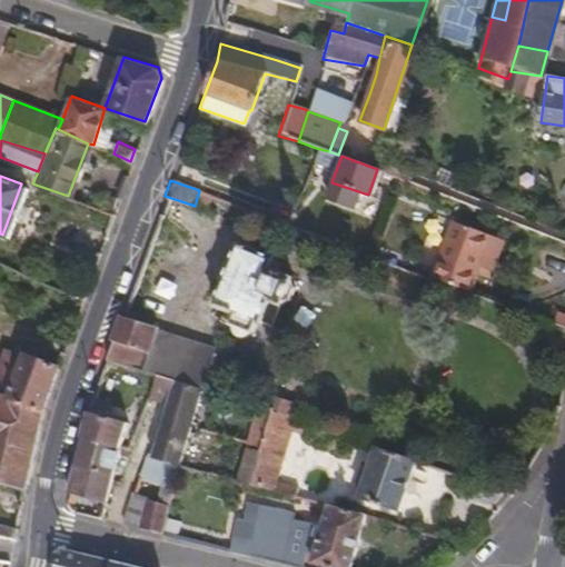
[(481,264),(485,252),(489,255),(496,235),(454,218),(432,276),(471,290),(481,264)]
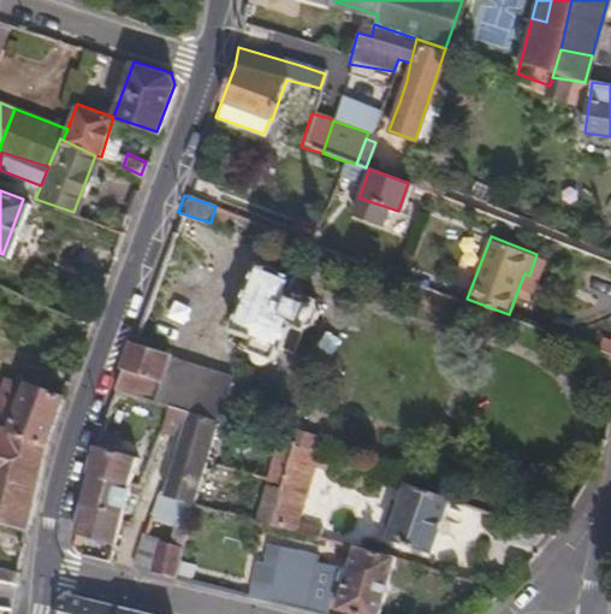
[(533,290),(545,258),(537,254),(529,276),(525,273),(520,285),(533,290)]
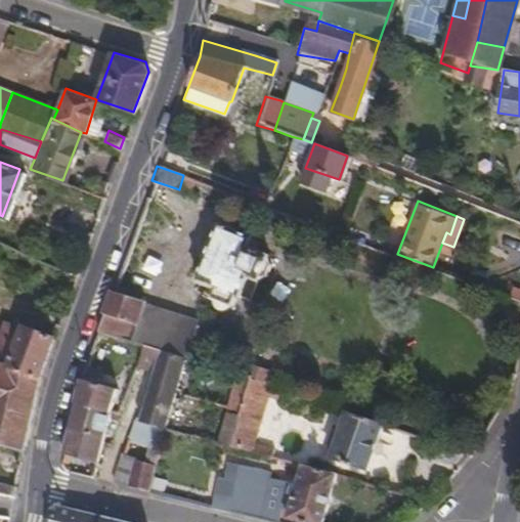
[(264,273),(268,262),(265,256),(266,253),(247,246),(250,234),(216,221),(197,279),(214,286),(210,298),(213,299),(214,304),(215,307),(218,308),(222,308),(227,304),(231,305),(235,292),(239,293),(245,274),(257,279),(259,274),(264,273)]
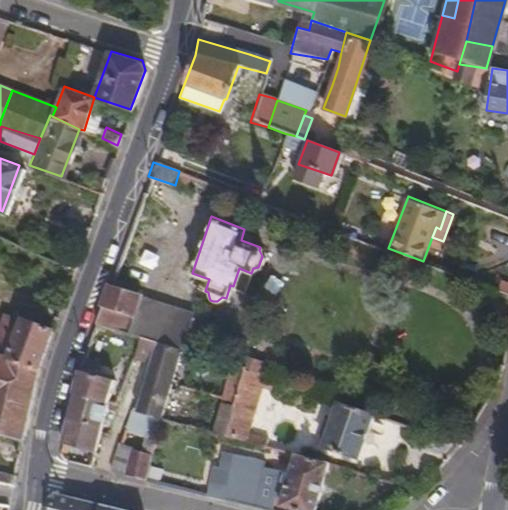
[(125,332),(138,294),(109,281),(107,280),(98,304),(100,304),(94,322),(125,332)]
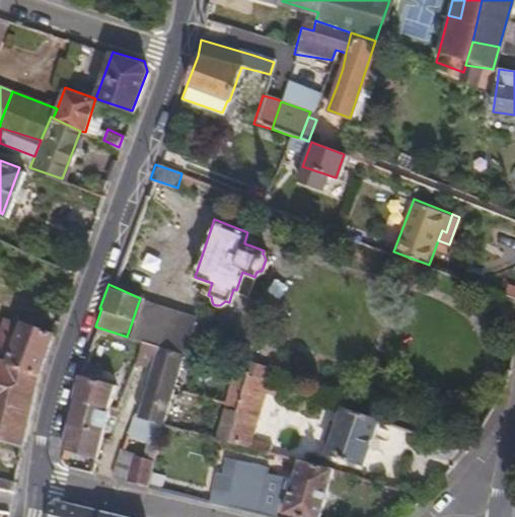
[(0,359),(39,373),(52,333),(21,322),(19,323),(2,317),(0,323),(0,359)]
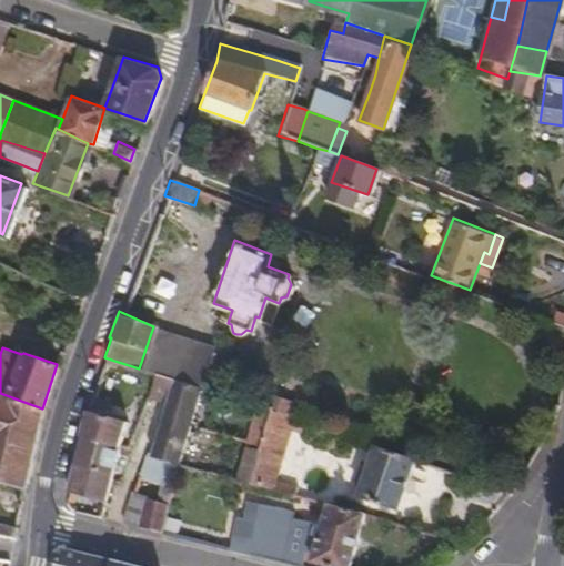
[(185,441),(202,390),(155,374),(147,398),(165,405),(149,457),(179,466),(185,441)]
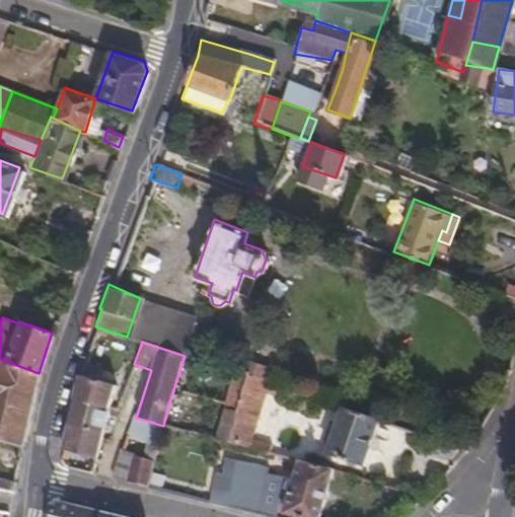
[(0,439),(21,445),(33,390),(39,373),(0,359),(0,439)]
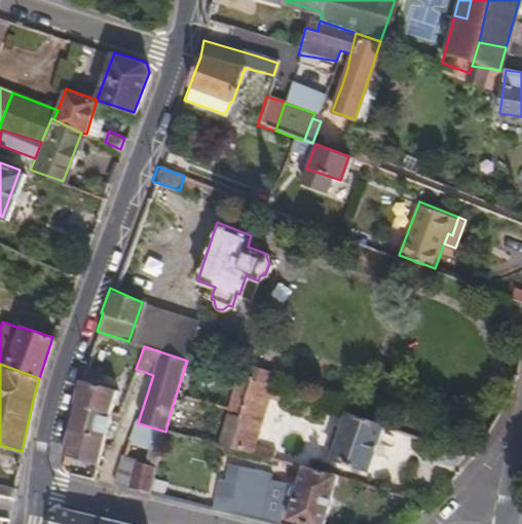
[(113,403),(96,396),(99,386),(82,380),(76,402),(108,415),(113,403)]
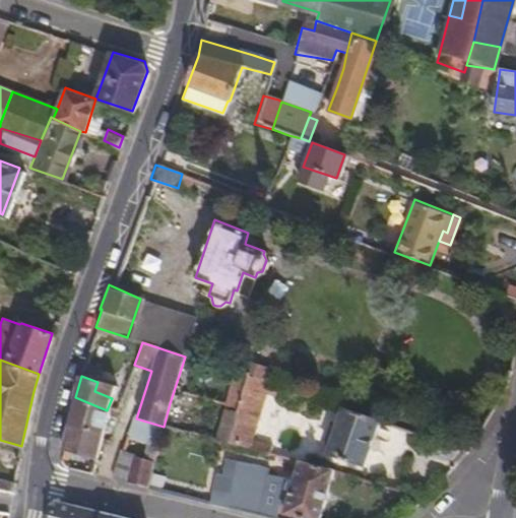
[(251,444),(265,394),(271,396),(274,386),(248,377),(238,410),(228,445),(268,456),(269,450),(251,444)]
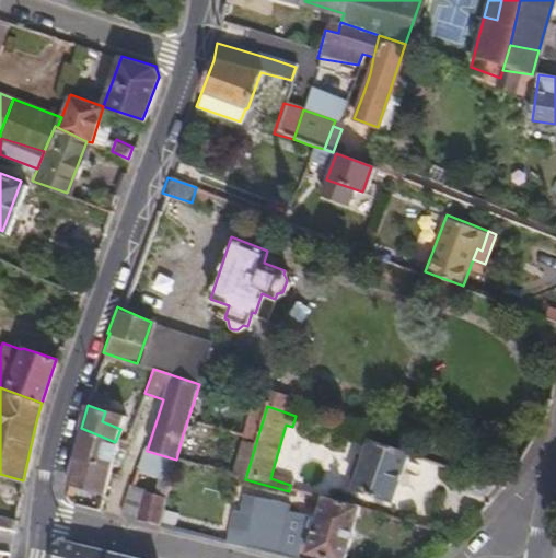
[(108,469),(115,442),(81,428),(78,437),(73,455),(108,469)]
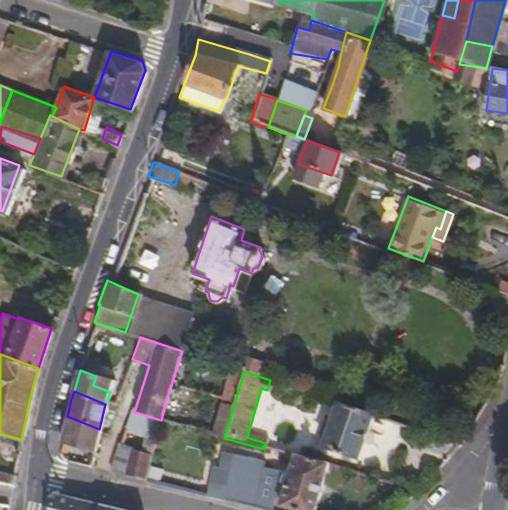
[(326,429),(336,401),(327,399),(322,414),(325,415),(321,428),(326,429)]
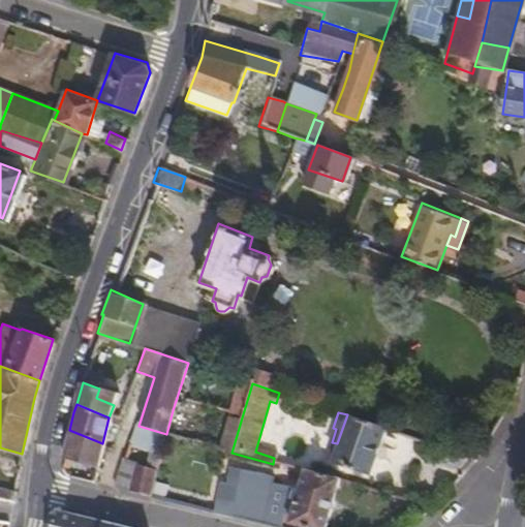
[(369,474),(384,427),(347,414),(337,443),(332,462),(369,474)]
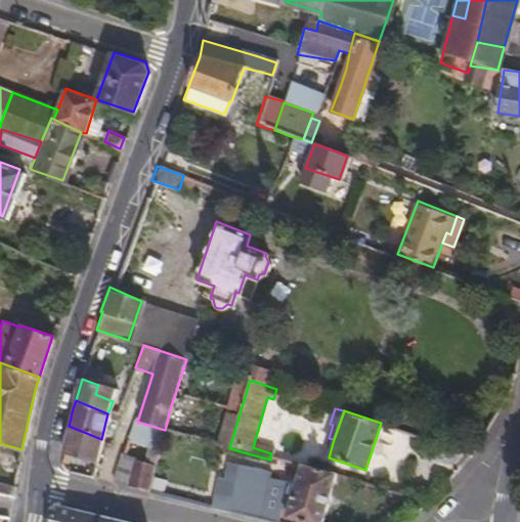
[(229,448),(240,414),(231,411),(230,416),(225,415),(217,444),(229,448)]
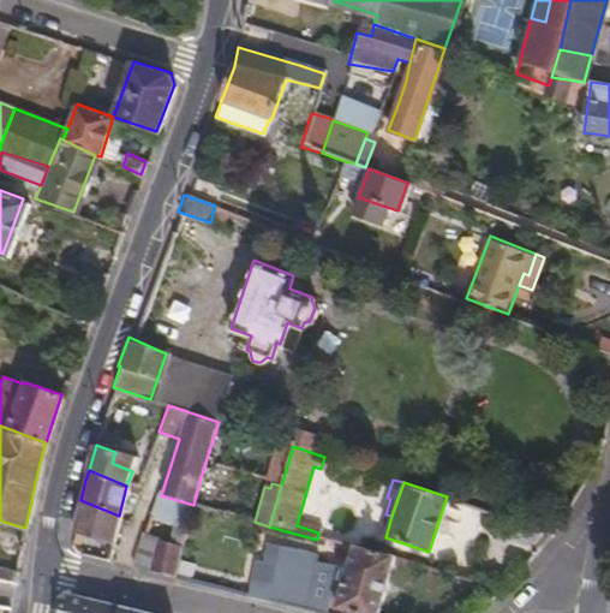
[(187,528),(193,505),(161,495),(156,495),(149,517),(175,524),(187,528)]
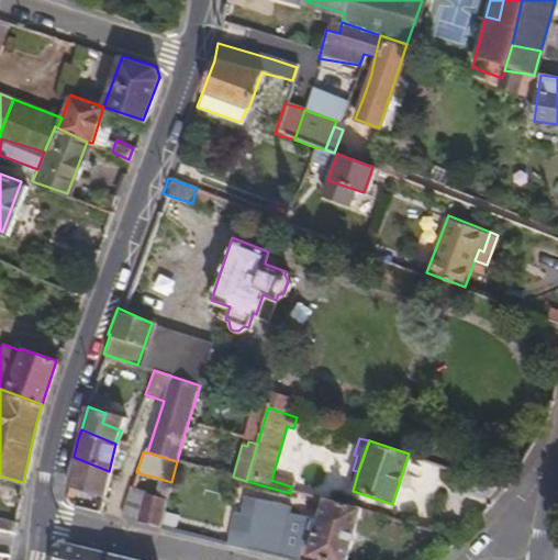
[(102,497),(109,471),(74,457),(70,468),(66,486),(102,497)]
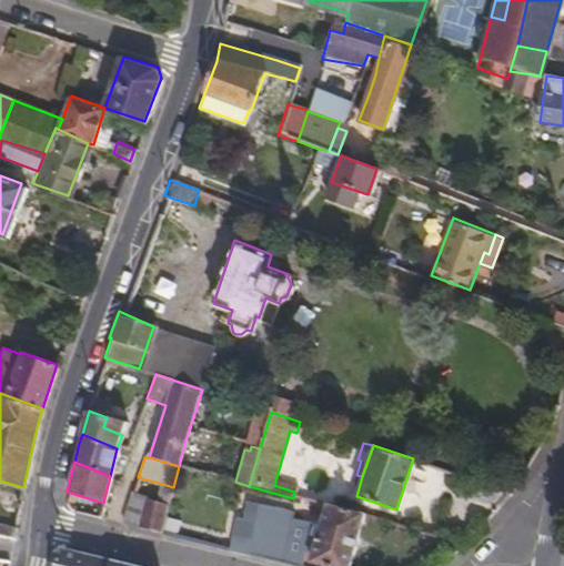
[(494,507),(510,491),(473,478),(465,498),(494,507)]
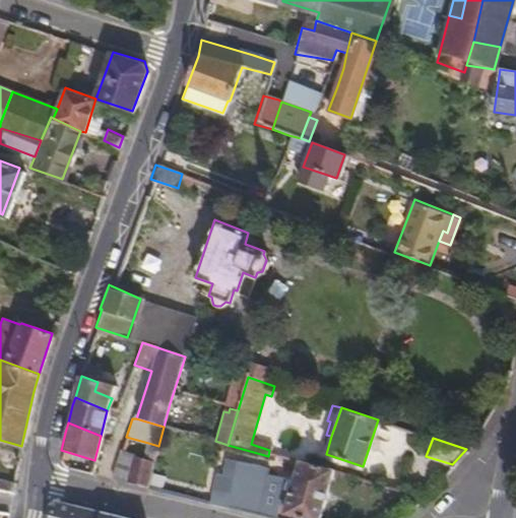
[(154,462),(158,446),(148,443),(144,459),(154,462)]
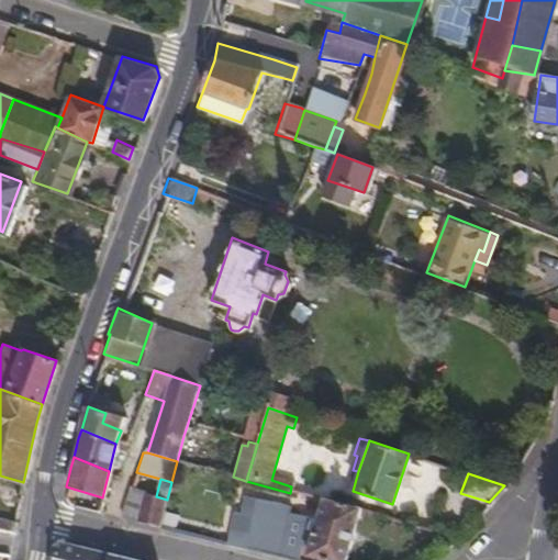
[(159,528),(167,500),(156,496),(131,490),(122,519),(159,528)]
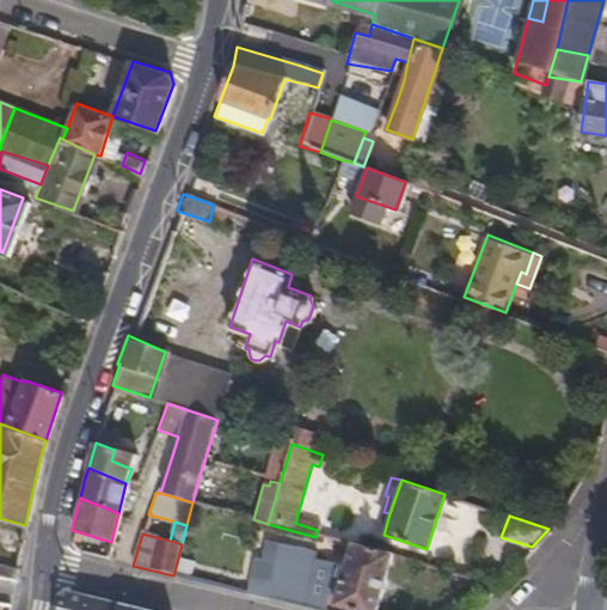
[(353,609),(376,609),(392,557),(350,547),(344,568),(313,560),(314,554),(265,542),(261,561),(252,560),(245,592),(316,609),(324,609),(329,593),(337,595),(335,605),(353,609)]
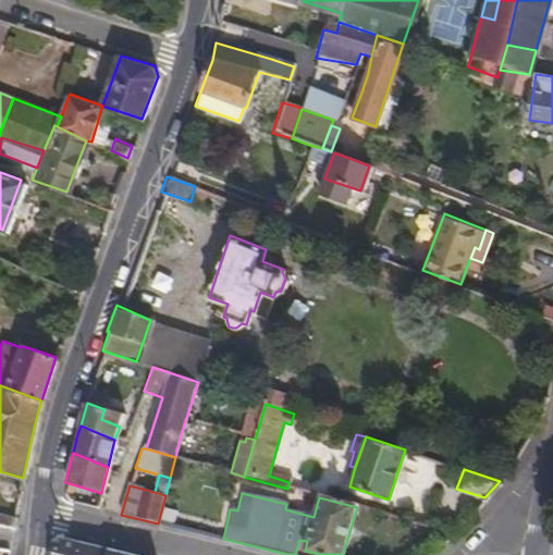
[(0,526),(11,530),(13,518),(0,514),(0,526)]
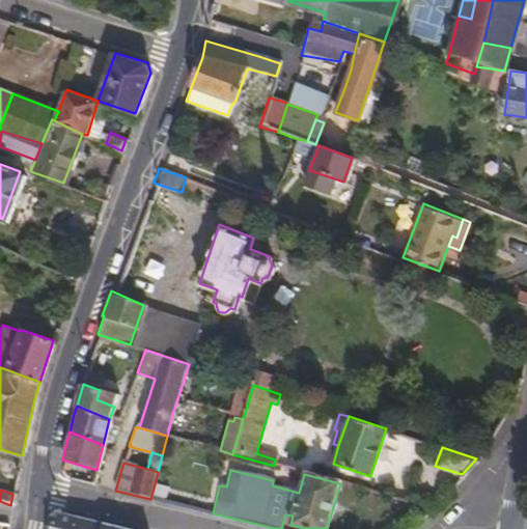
[(121,528),(59,514),(51,518),(49,528),(121,528)]
